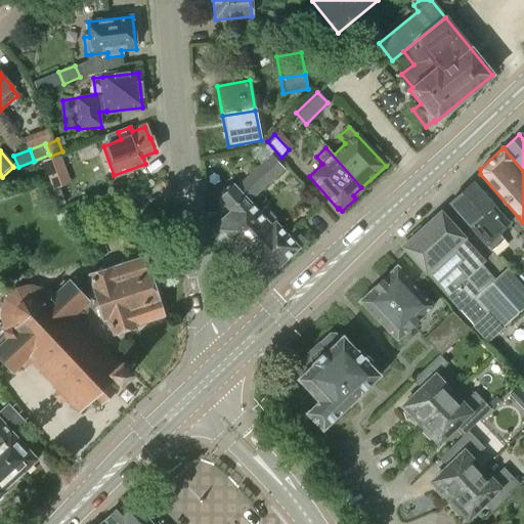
[(48,174),(64,168),(59,156),(43,162),(48,174)]
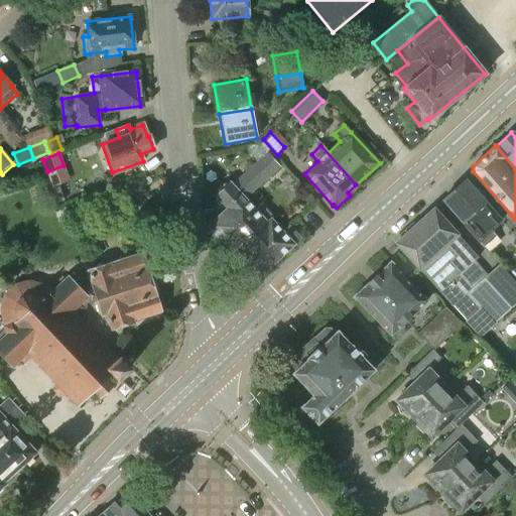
[(279,167),(266,153),(257,162),(269,175),(279,167)]
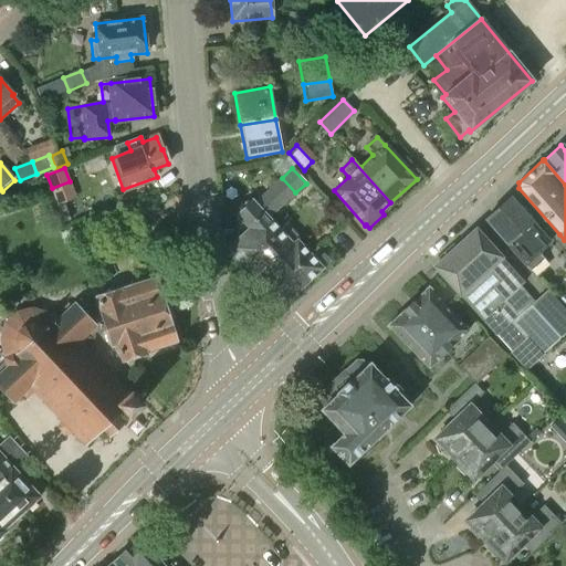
[(280,207),(295,192),(282,178),(266,191),(280,207)]
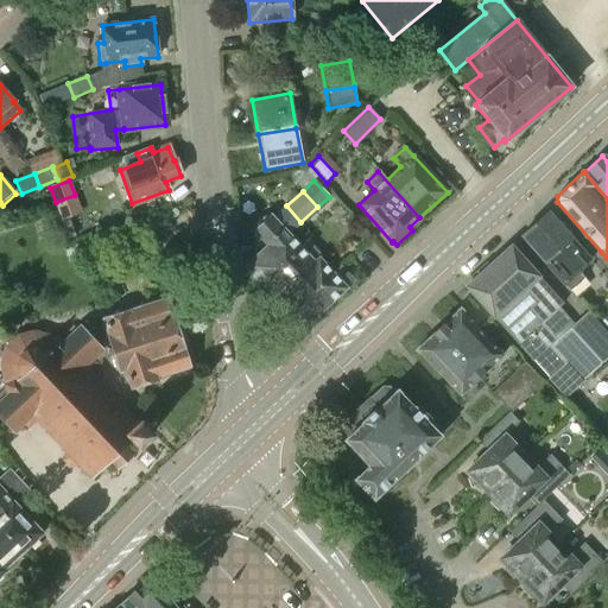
[(253,291),(299,247),(287,235),(301,222),(286,206),(273,219),(271,215),(253,232),(267,246),(245,266),(259,283),(252,290),(253,291)]
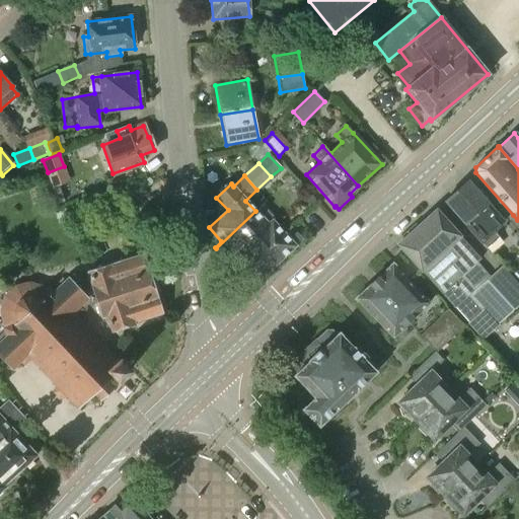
[(504,222),(467,181),(444,202),(482,243),(487,249),(500,238),(494,231),(504,222)]
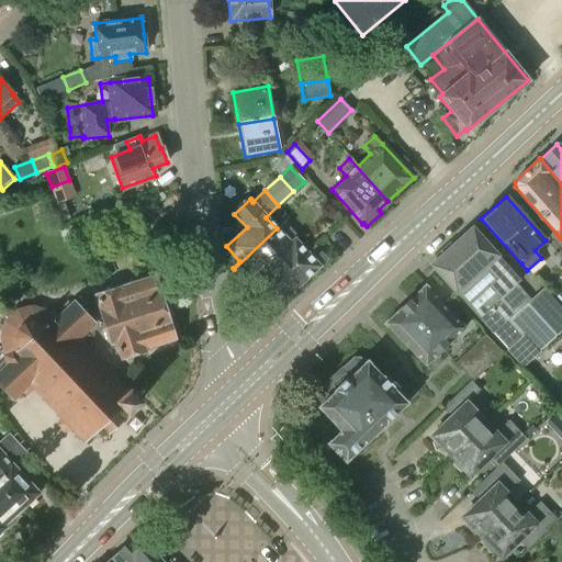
[(332,224),(339,216),(332,208),(324,215),(332,224)]
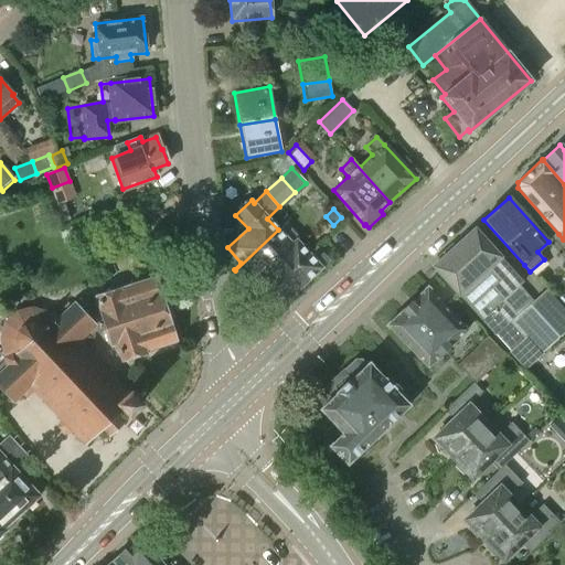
[(540,355),(524,339),(510,322),(515,317),(502,301),(523,283),(475,228),(433,266),(494,336),(496,336),(511,352),(524,368),(540,355)]
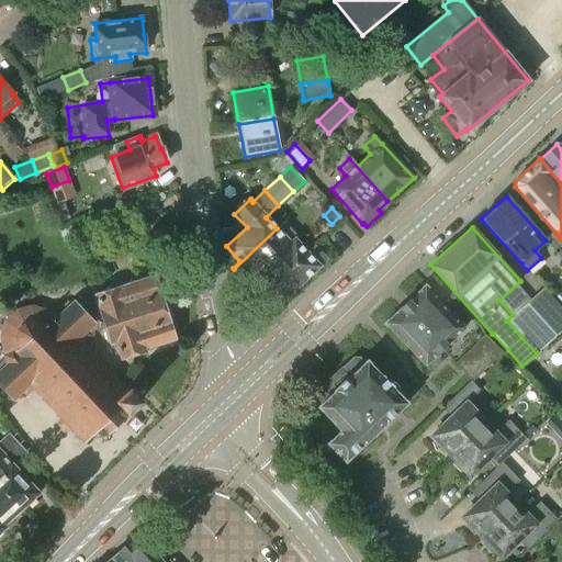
[(290,243),(277,228),(234,269),(245,281),(248,278),(263,294),(256,301),(268,314),(276,307),(319,267),(319,266),(326,259),(314,247),(307,253),(294,238),(290,243)]
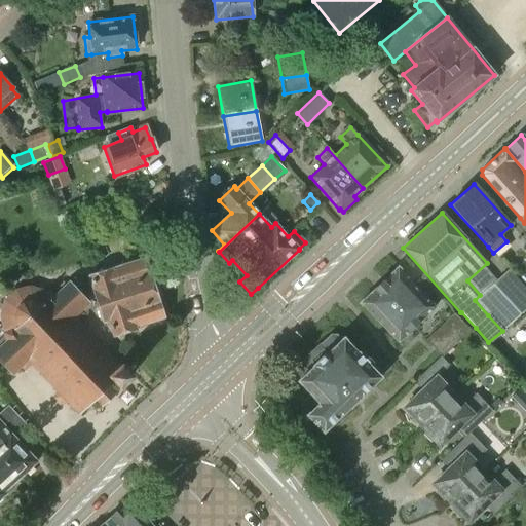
[(525,236),(513,252),(525,263),(525,236)]
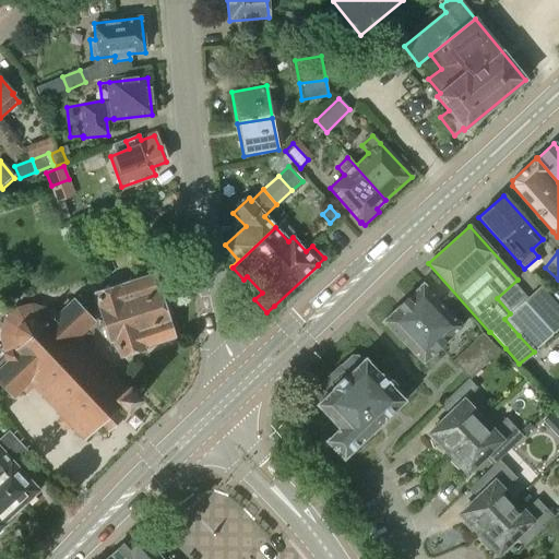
[(98,309),(102,317),(109,343),(115,342),(120,357),(144,349),(144,347),(174,339),(154,275),(94,294),(98,309)]
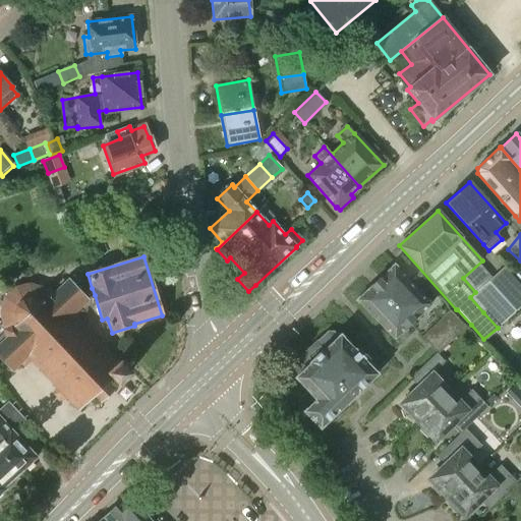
[(430,304),(417,291),(393,266),(357,299),(394,339),(430,304)]
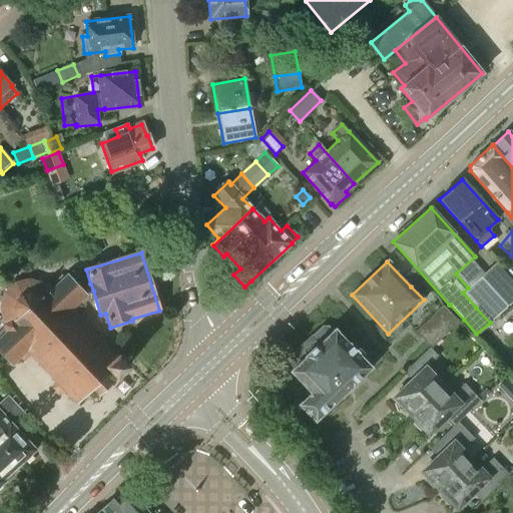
[(93,291),(90,284),(83,286),(79,272),(67,276),(67,275),(54,287),(47,285),(44,287),(41,284),(29,280),(15,283),(3,294),(0,305),(0,310),(5,334),(0,338),(0,353),(12,366),(20,358),(23,361),(30,355),(55,381),(52,388),(58,394),(65,392),(76,404),(93,388),(98,395),(110,384),(104,378),(110,372),(117,379),(129,367),(117,355),(116,357),(74,313),(81,307),(80,306),(87,300),(84,297),(90,292),(93,291)]
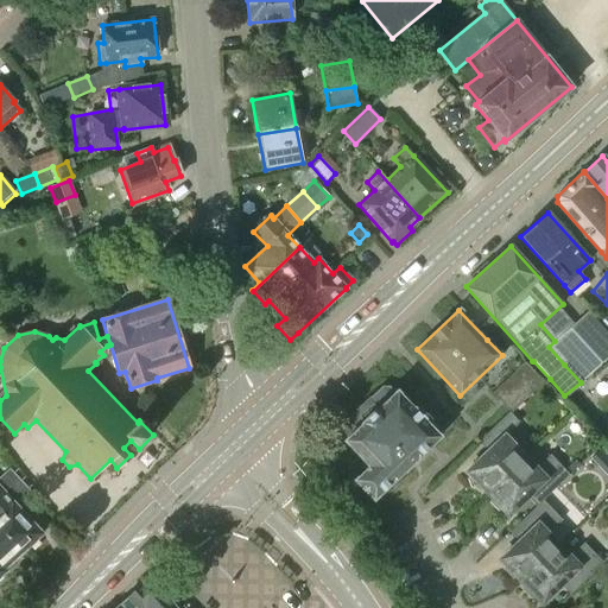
[(520,390),(504,405),(511,413),(543,382),(525,362),(492,393),(499,401),(517,385),(520,390)]
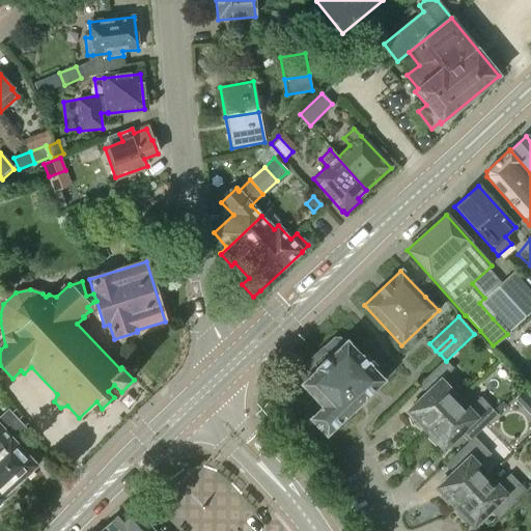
[(326,436),(359,404),(384,381),(383,381),(391,372),(378,358),(369,366),(346,341),(301,385),(323,407),(309,419),(326,436)]
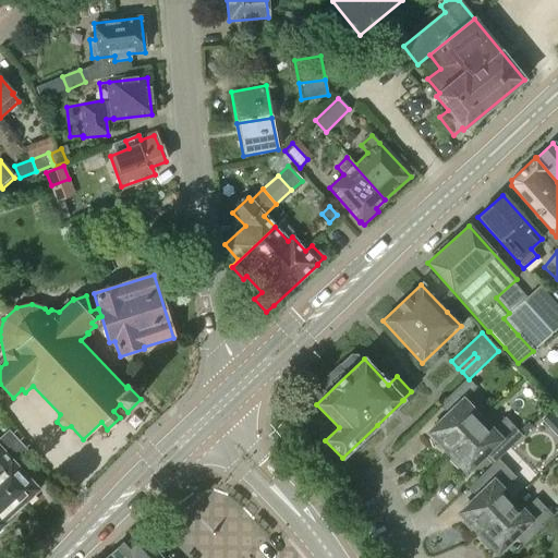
[(447,452),(482,420),(462,400),(476,388),(466,378),(445,399),(453,409),(428,433),(433,437),(432,443),(439,450),(444,449),(447,452)]
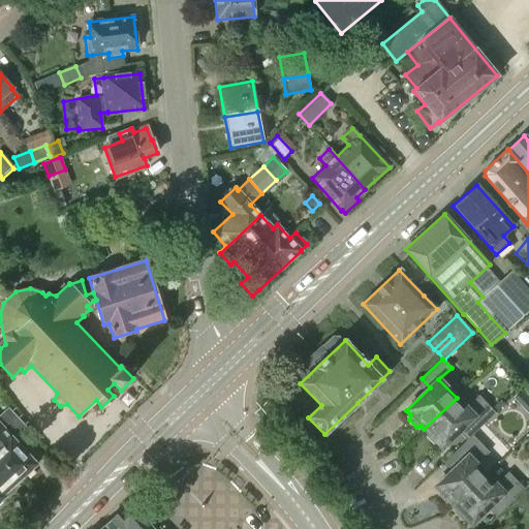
[(521,407),(528,399),(528,394),(524,390),(512,400),(521,407)]
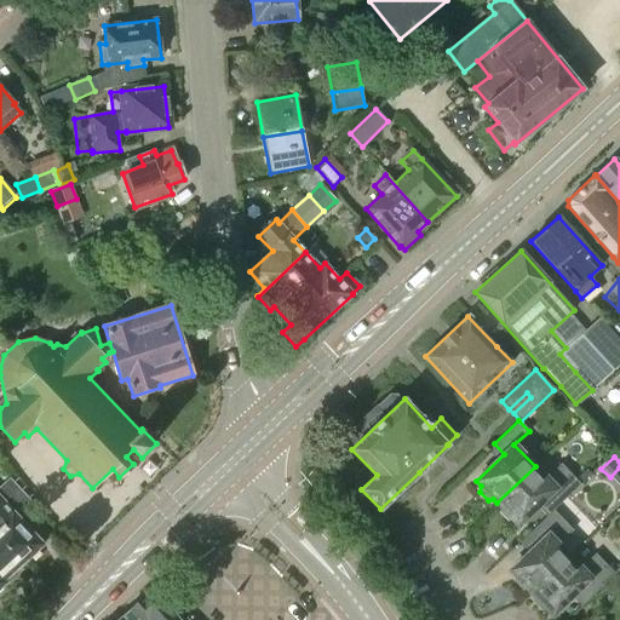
[(535,466),(497,503),(500,506),(499,512),(507,521),(512,520),(517,524),(546,498),(556,507),(580,484),(561,464),(546,478),(535,466)]
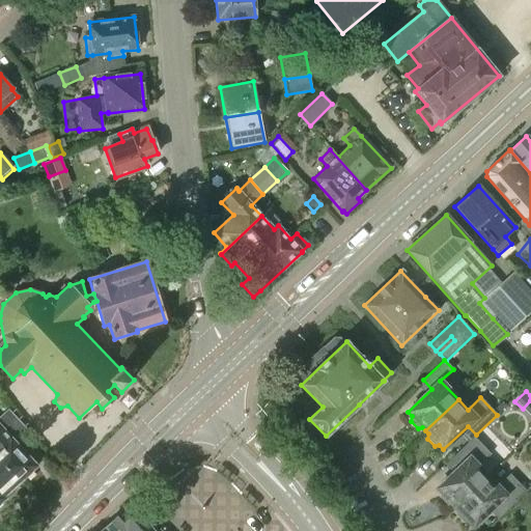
[(5,465),(20,480),(34,466),(10,440),(15,436),(1,421),(0,422),(0,465),(2,468),(5,465)]
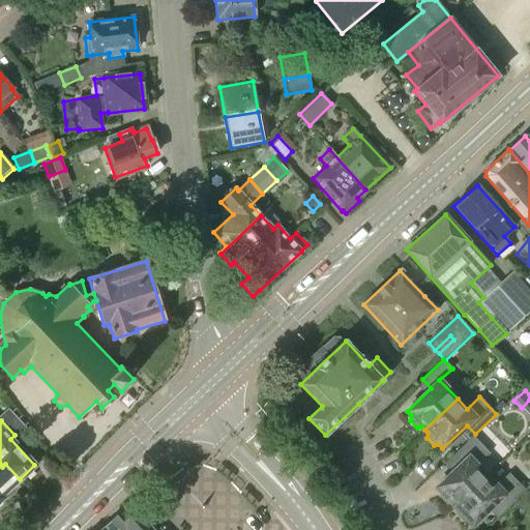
[(453,506),(487,475),(477,466),(490,453),(472,436),(450,458),(459,466),(436,488),(440,492),(439,497),(446,504),(450,503),(453,506)]
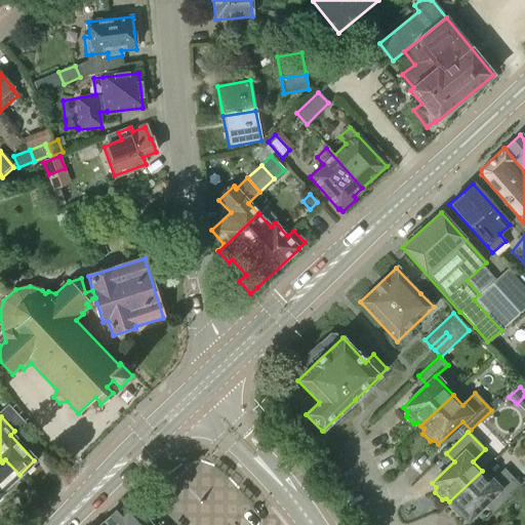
[(0,489),(1,491),(19,475),(5,459),(2,462),(0,459),(0,489)]
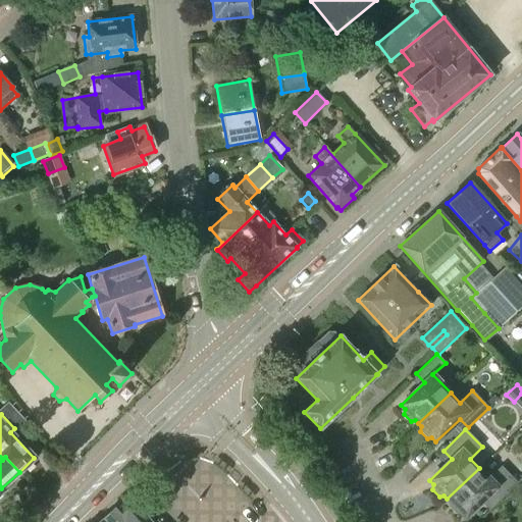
[(488,478),(479,468),(447,499),(450,502),(449,507),(456,514),(461,513),(465,518),(488,494),(497,503),(517,483),(501,466),(488,478)]
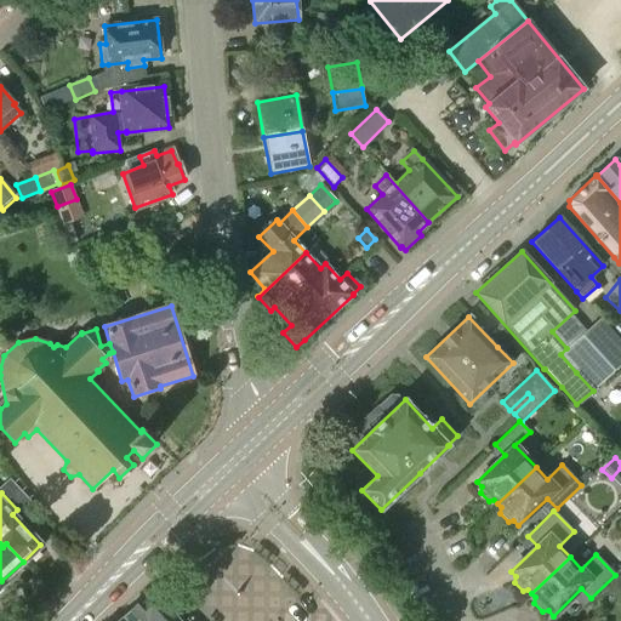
[(188,620),(187,619),(183,620),(178,620),(153,593),(151,591),(132,609),(143,620),(188,620)]
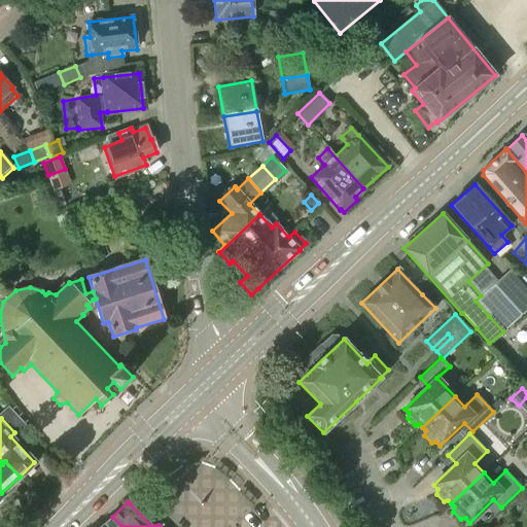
[(121,526),(112,517),(110,519),(101,526),(121,526)]
